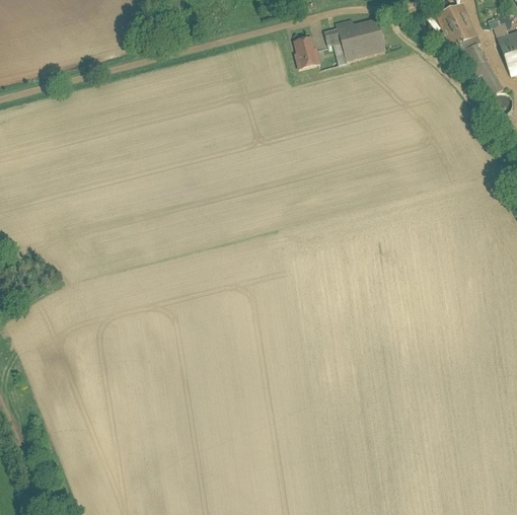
[(477,32),(462,1),(435,14),(450,47),(477,32)]
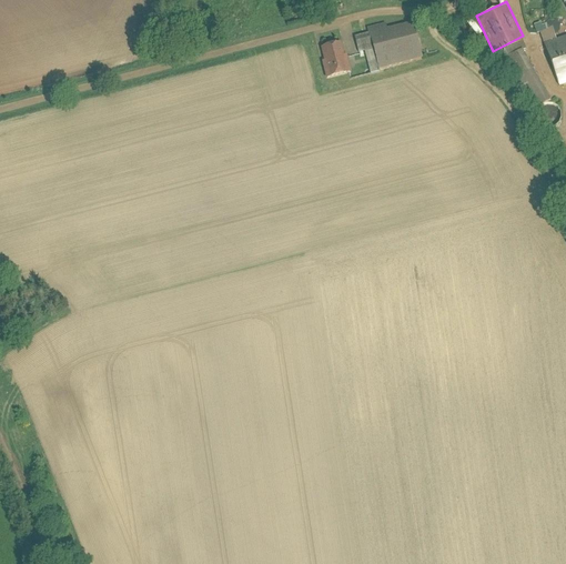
[(372,30),(388,26),(385,17),(369,21),(372,30)]
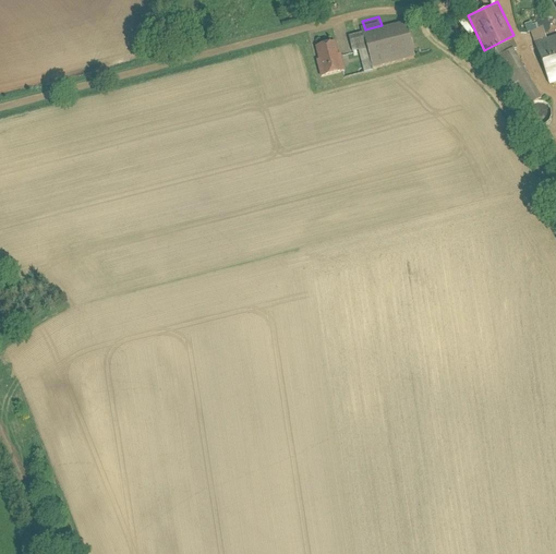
[(382,25),(365,29),(369,45),(374,64),(414,55),(405,20),(382,25)]
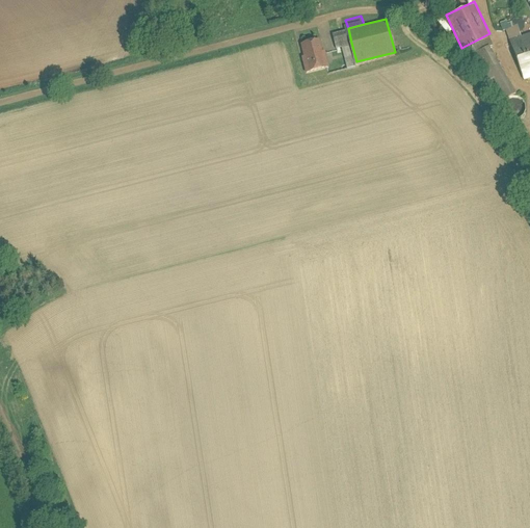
[(510,37),(521,34),(518,23),(507,26),(510,37)]
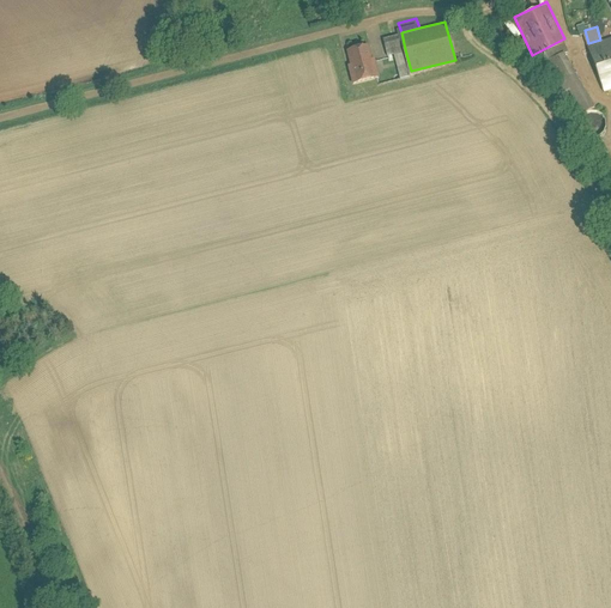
[(389,54),(405,49),(401,32),(385,37),(389,54)]
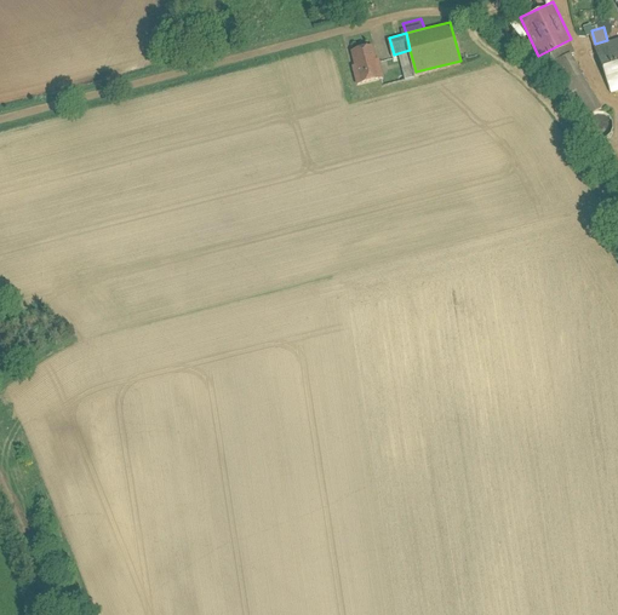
[(617,35),(607,40),(595,44),(610,90),(617,86),(617,35)]
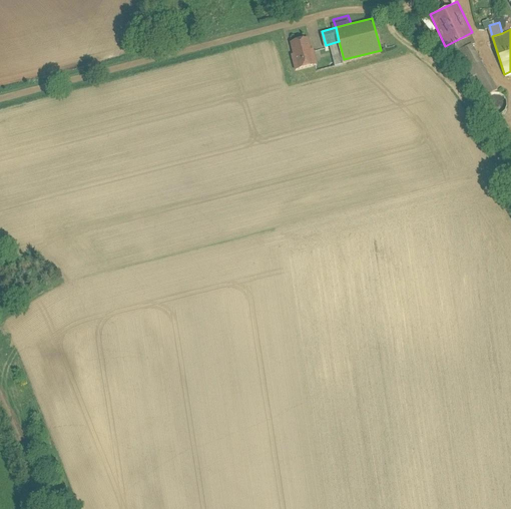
[(309,35),(288,40),(295,67),(316,62),(309,35)]
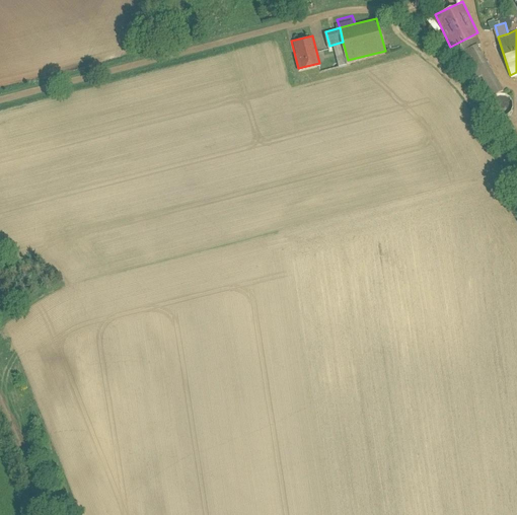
[(502,88),(475,44),(460,53),(487,96),(502,88)]
